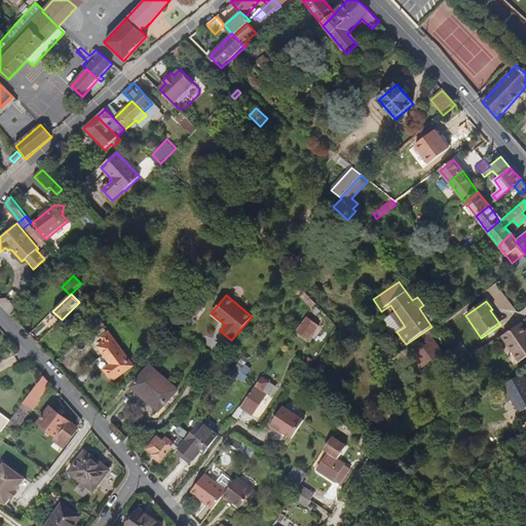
[(307,339),(316,327),(305,317),(296,331),(307,339)]
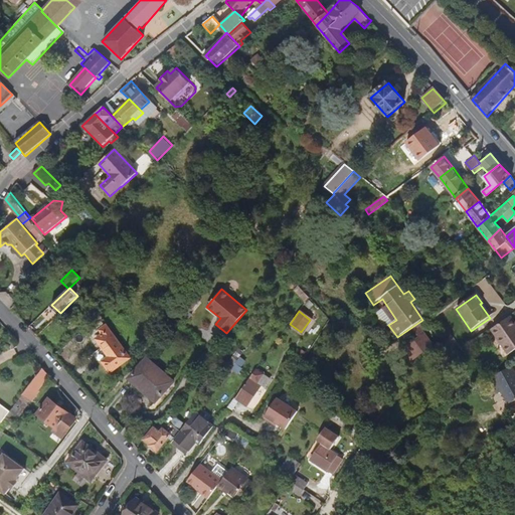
[(514,348),(514,320),(512,316),(494,328),(505,344),(508,342),(513,350),(514,348)]
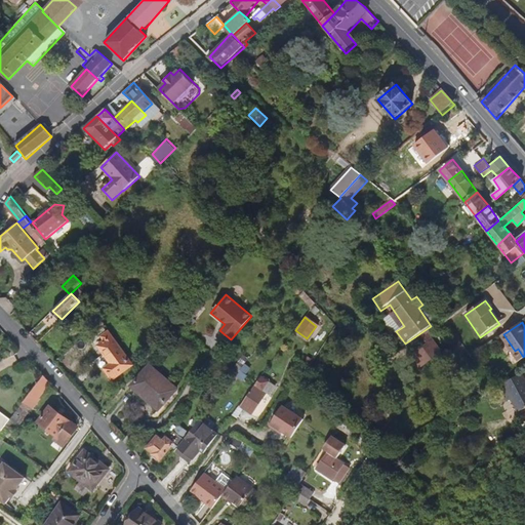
[(134,365),(109,332),(104,335),(107,339),(98,347),(112,364),(105,369),(114,380),(134,365)]
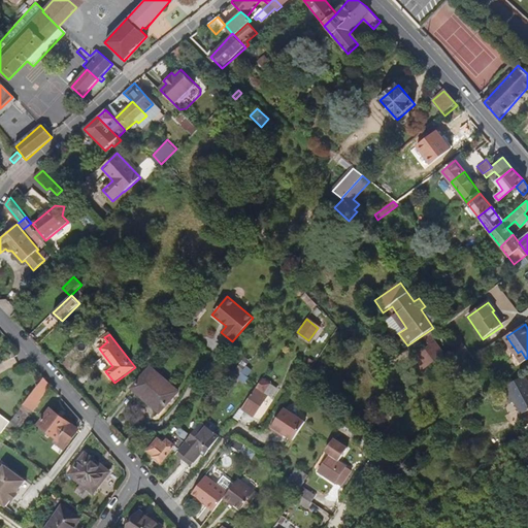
[(422,366),(446,350),(437,339),(415,356),(422,366)]
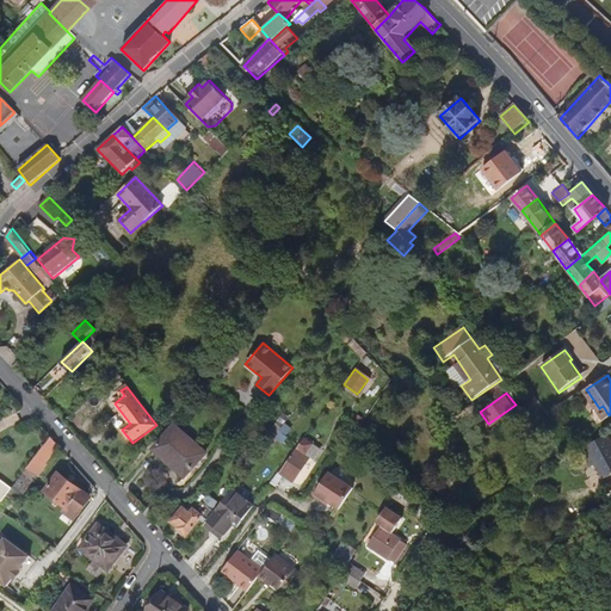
[(282,418),(271,430),(282,440),(292,429),(282,418)]
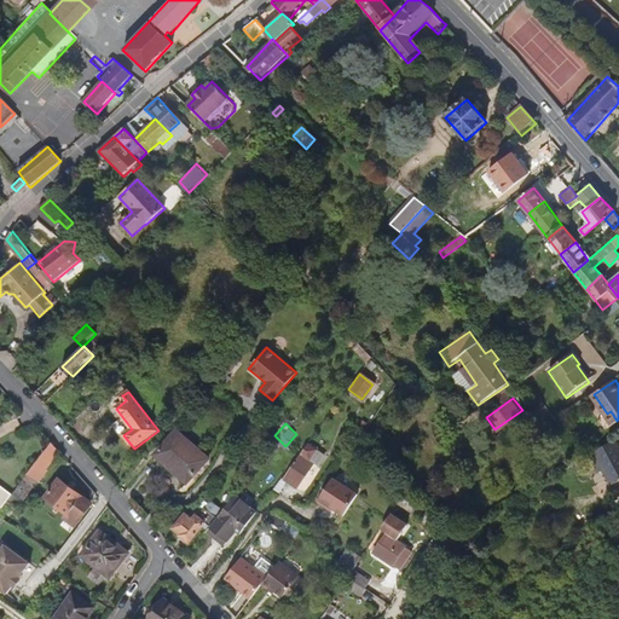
[(209,460),(177,432),(157,455),(178,474),(180,472),(191,480),(209,460)]
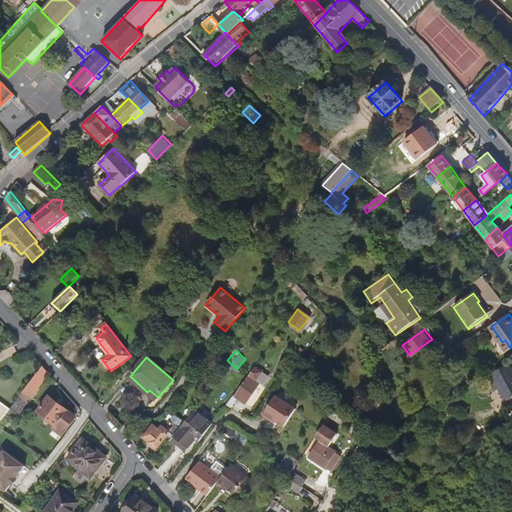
[(511,398),(511,374),(506,365),(485,377),(493,393),(498,390),(505,402),(511,398)]
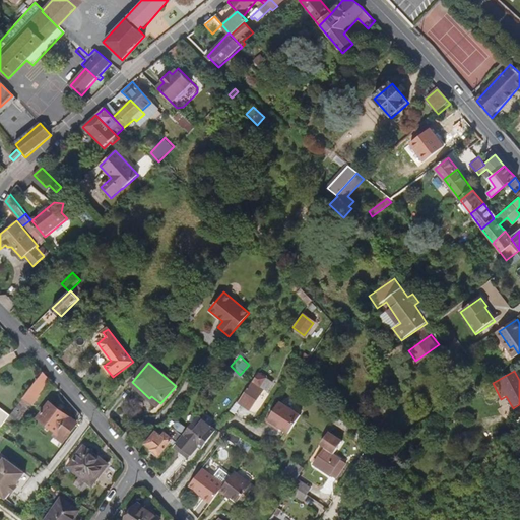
[(31,404),(50,380),(42,372),(22,398),(31,404)]
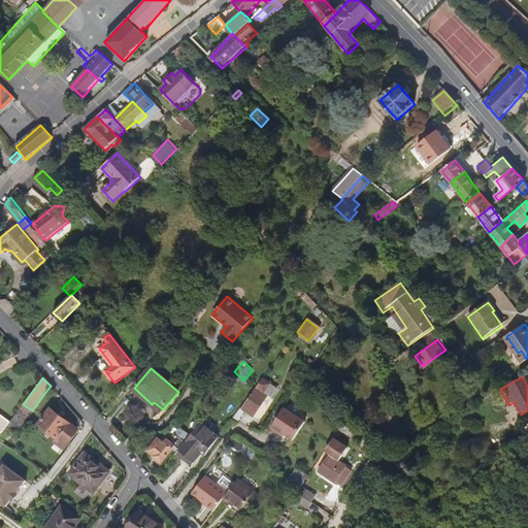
[(250,417),(265,396),(268,398),(274,389),(261,378),(239,408),(250,417)]
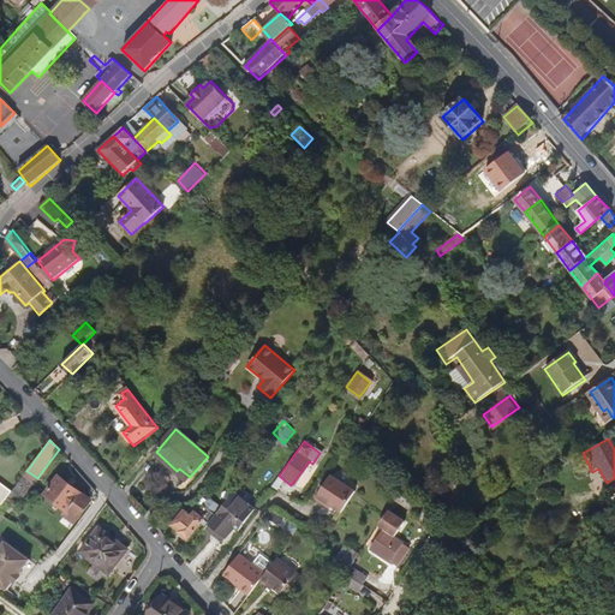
[(190,477),(179,469),(177,471),(186,479),(190,477)]
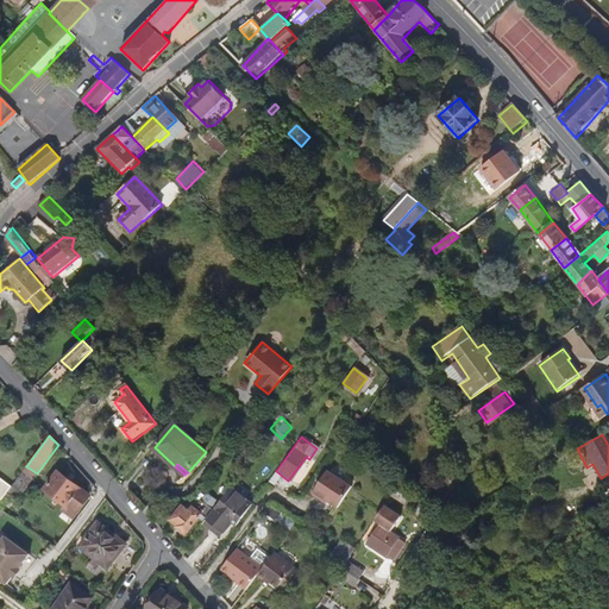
[(337,508),(351,487),(327,471),(312,495),(320,500),(321,497),(327,501),(337,508)]
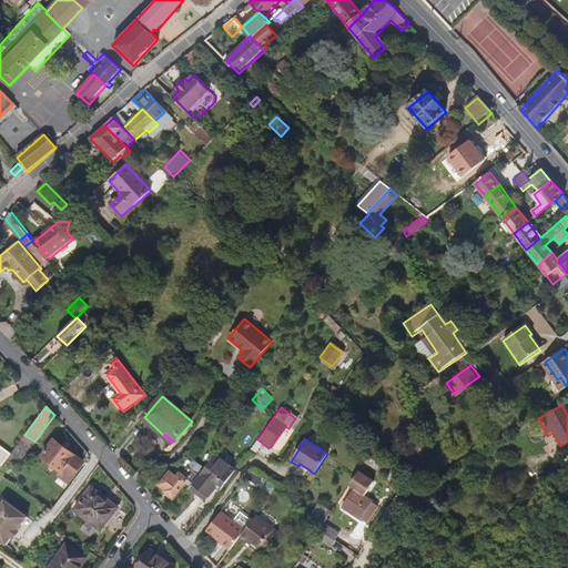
[(83,465),(75,459),(77,456),(56,440),(42,457),(62,473),(60,476),(69,484),(83,465)]
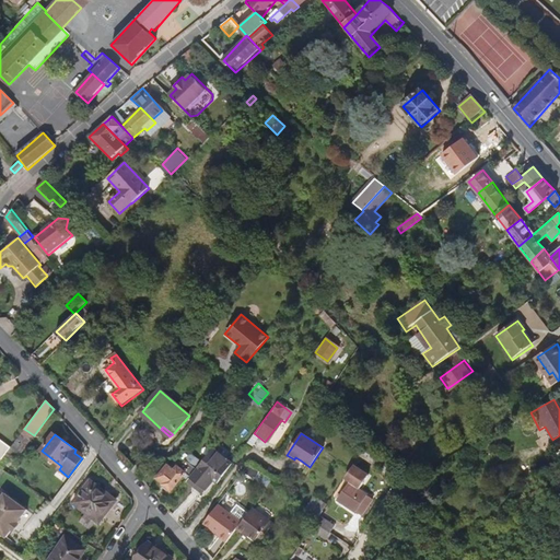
[(190,476),(202,462),(200,459),(202,456),(195,450),(179,467),(177,466),(174,469),(168,465),(158,478),(163,483),(161,486),(170,492),(184,475),(188,479),(190,476)]
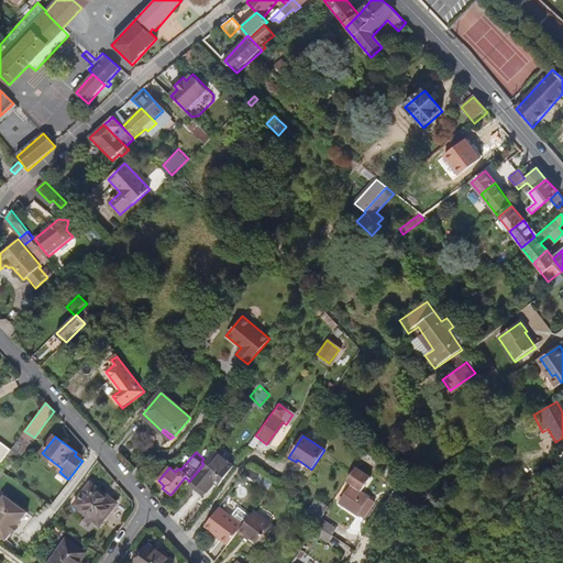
[(232,466),(213,452),(206,461),(203,464),(191,478),(207,492),(213,484),(218,487),(232,466)]
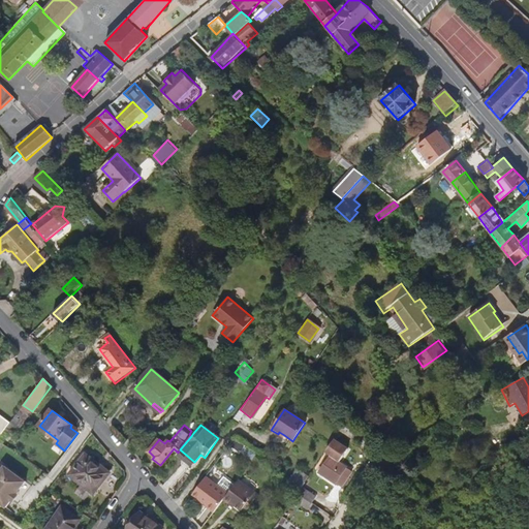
[(340,460),(348,448),(335,439),(327,450),(334,456),(332,458),(330,456),(319,471),(341,487),(351,471),(337,461),(338,459),(340,460)]
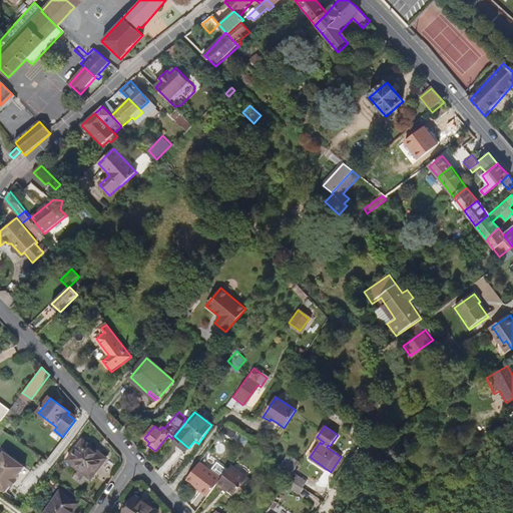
[(91,477),(107,457),(84,439),(68,459),(91,477)]
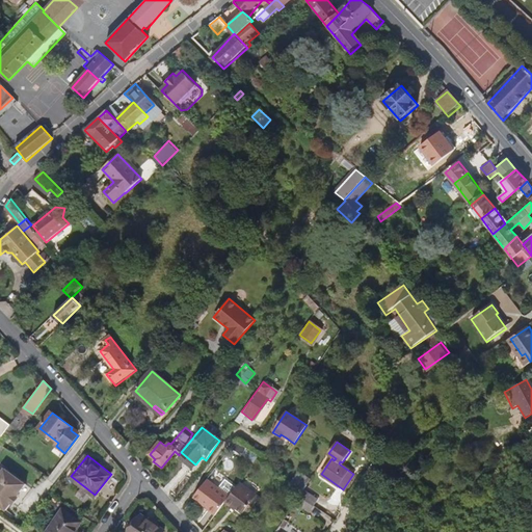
[(18,495),(27,483),(6,468),(0,475),(0,502),(8,508),(14,501),(12,500),(17,494),(18,495)]
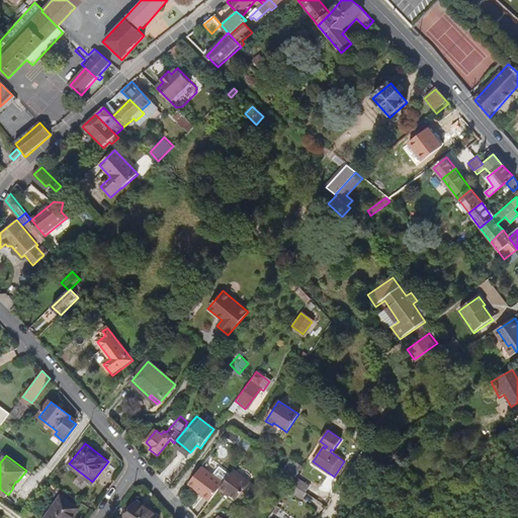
[(299,471),(295,469),(298,464),(290,458),(282,471),(290,478),(288,480),(292,482),(296,476),(299,471)]
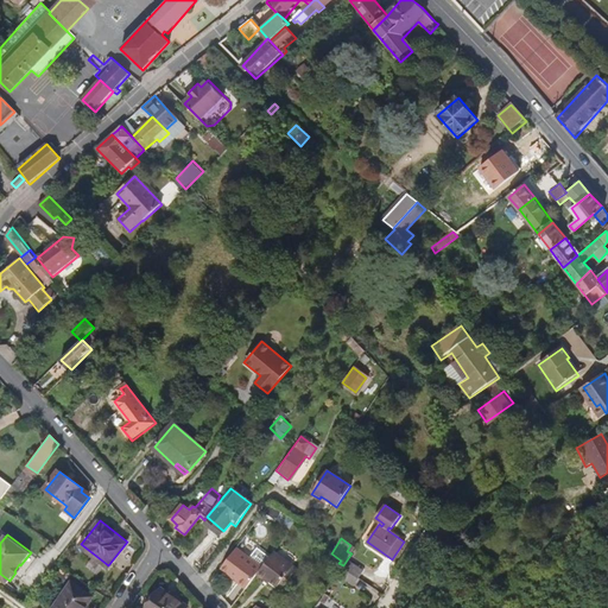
[(257,575),(261,568),(236,549),(221,568),(229,574),(228,575),(246,589),(257,575)]
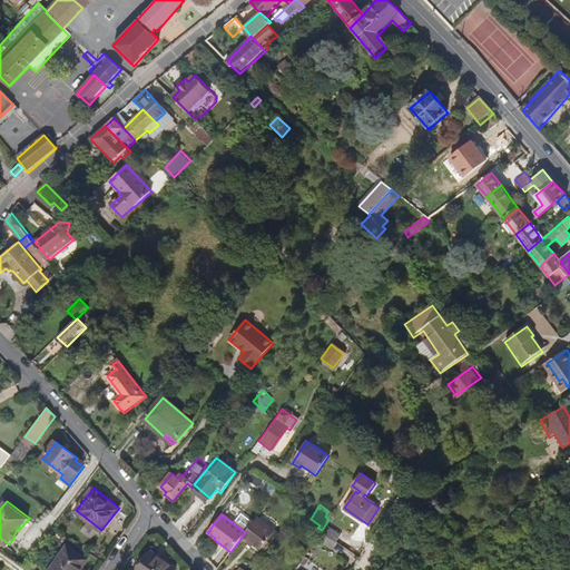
[(263,553),(277,532),(256,518),(245,532),(241,539),(247,544),(249,542),(263,553)]
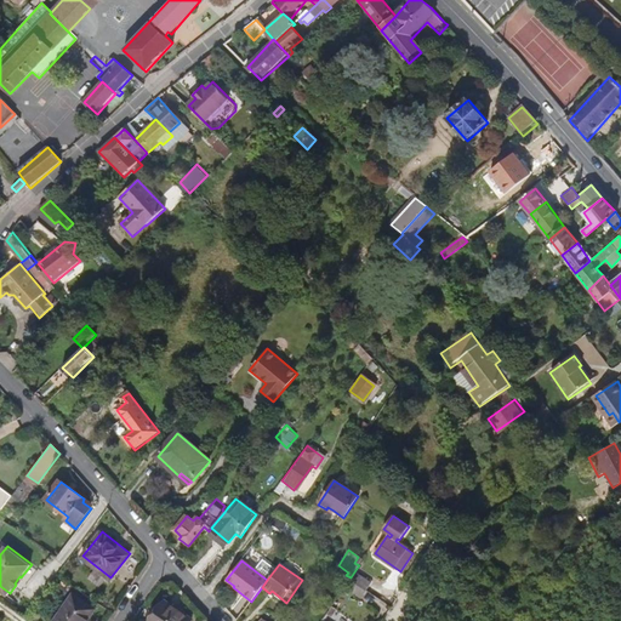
[(371,582),(355,570),(351,577),(366,590),(371,582)]
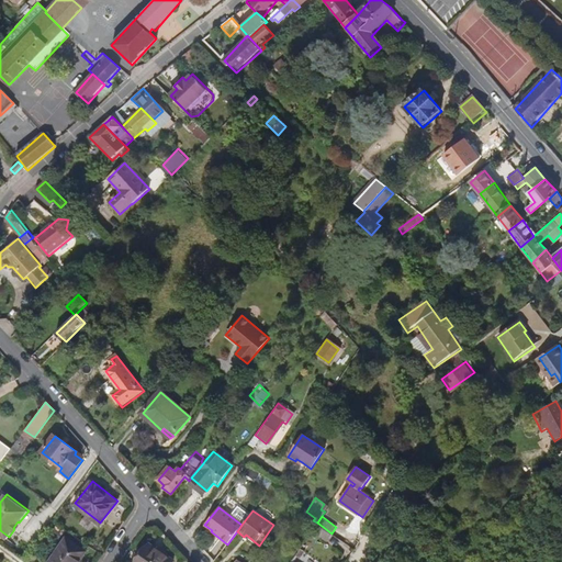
[(332,534),(317,523),(313,530),(326,540),(332,534)]
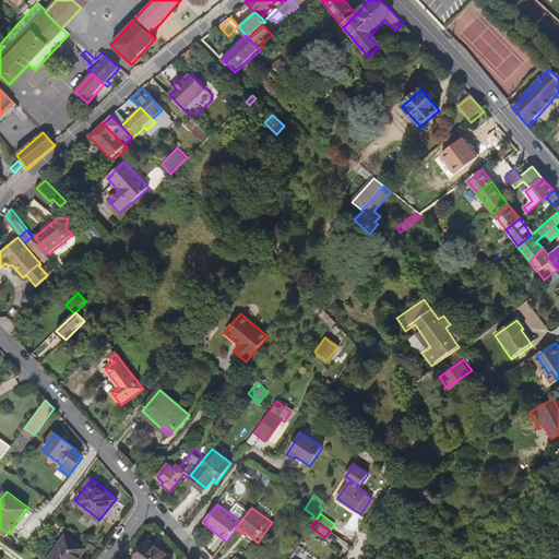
[(299,555),(313,534),(309,530),(294,551),(299,555)]
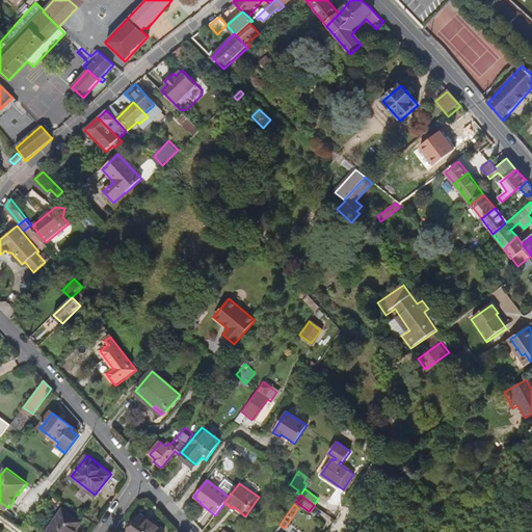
[(76,531),(82,524),(65,510),(49,531),(76,531)]
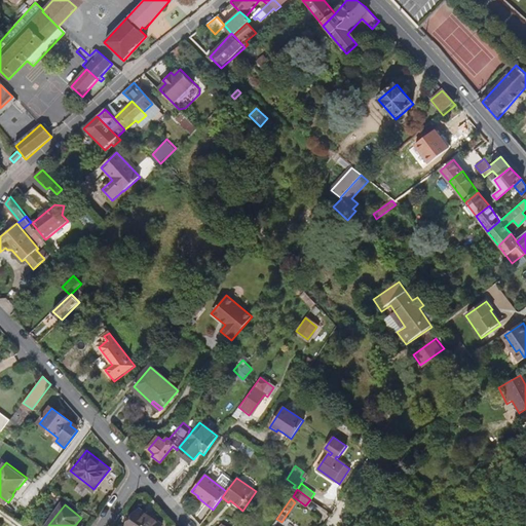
[(165,525),(166,525),(143,511),(132,525),(165,525)]
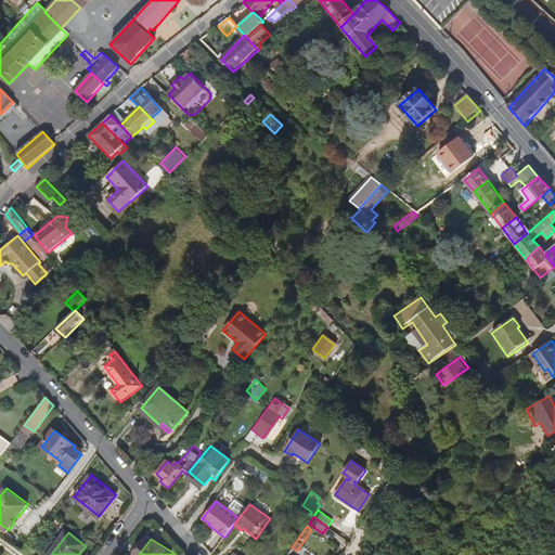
[(245,554),(247,552),(235,543),(227,554),(245,554)]
